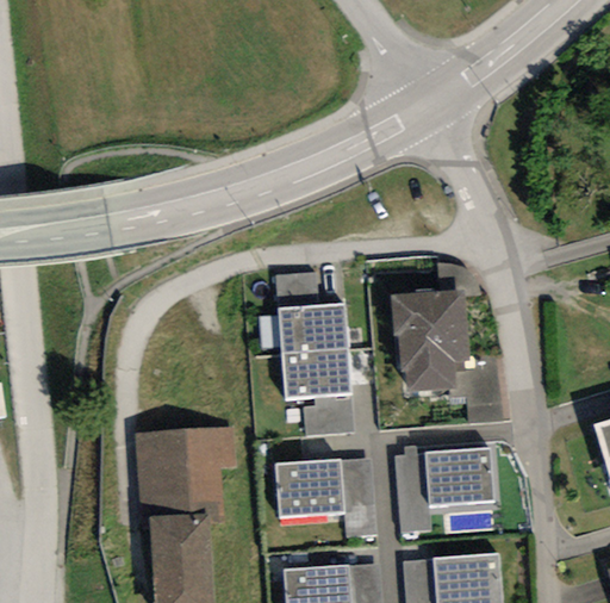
[(279,308),(318,305),(316,269),(275,273),(279,308)]
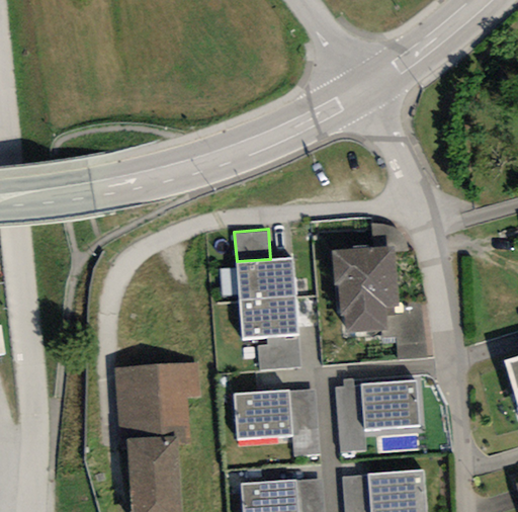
[(392,245),(331,251),(336,308),(339,308),(340,316),(343,316),(344,331),(385,328),(383,305),(397,304),(392,245)]
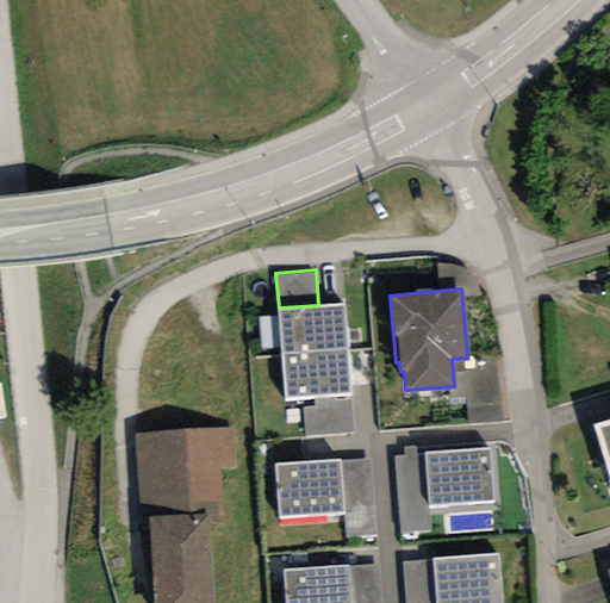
[(282,353),(348,347),(344,303),(318,305),(279,308),(282,353)]
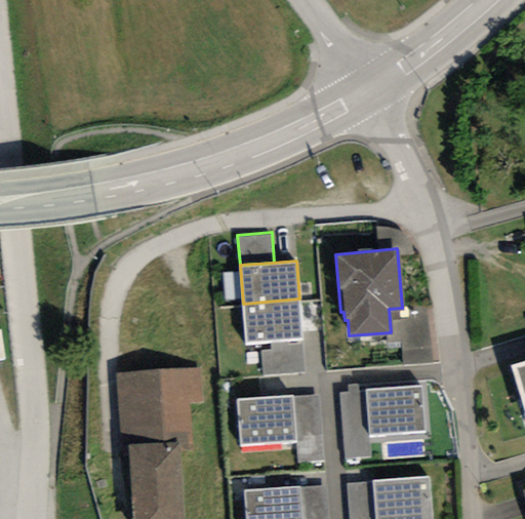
[(299,298),(243,304),(246,344),(271,342),(303,338),(299,298)]
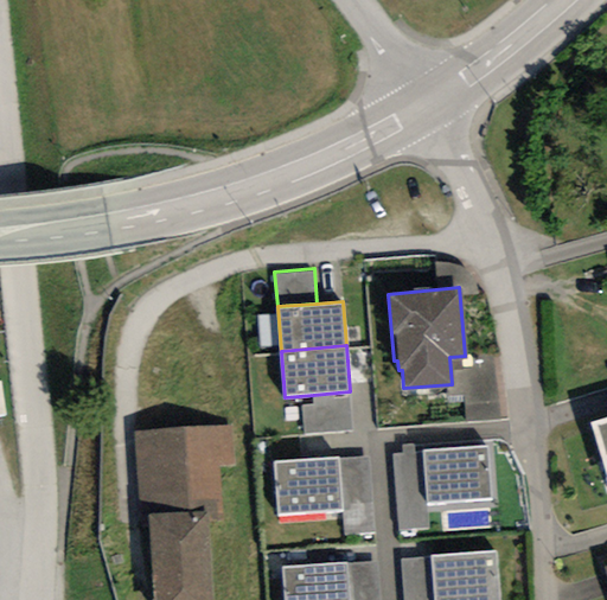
[(350,391),(313,395),(314,400),(302,401),(305,429),(353,426),(350,391)]
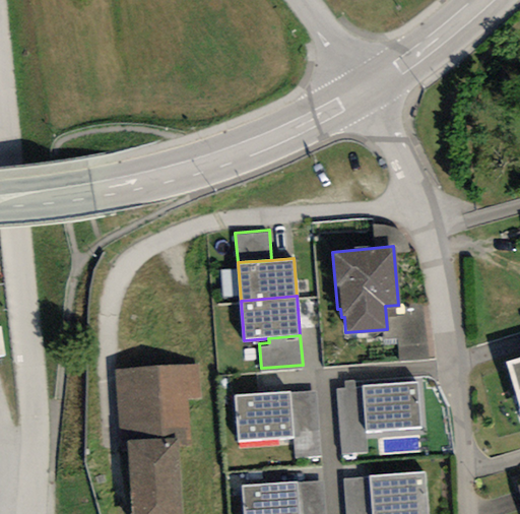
[(519,358),(504,363),(519,412),(519,358)]
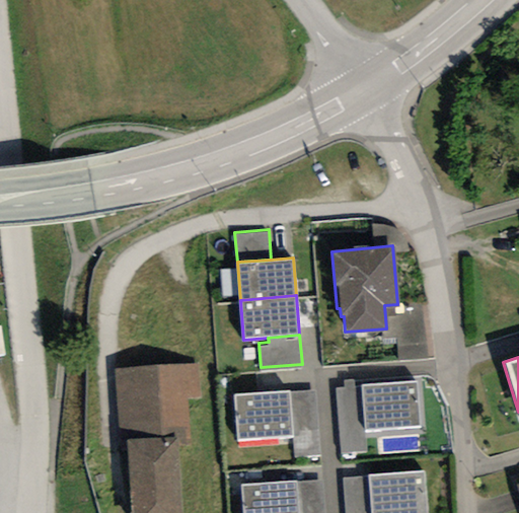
[(195,362),(115,367),(120,444),(128,444),(132,512),(180,512),(176,441),(188,440),(184,392),(197,391),(195,362)]
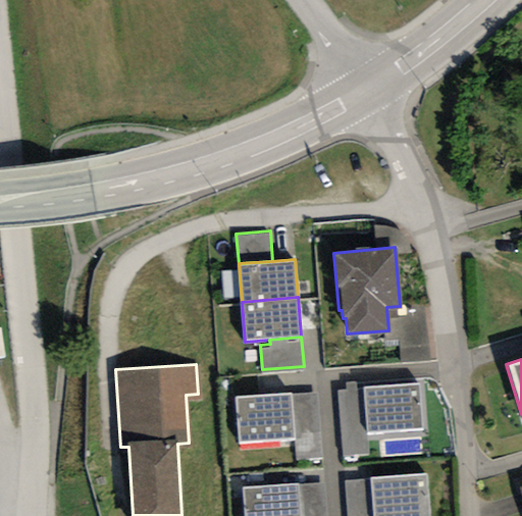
[(238,377),(240,396),(259,394),(258,375),(238,377)]
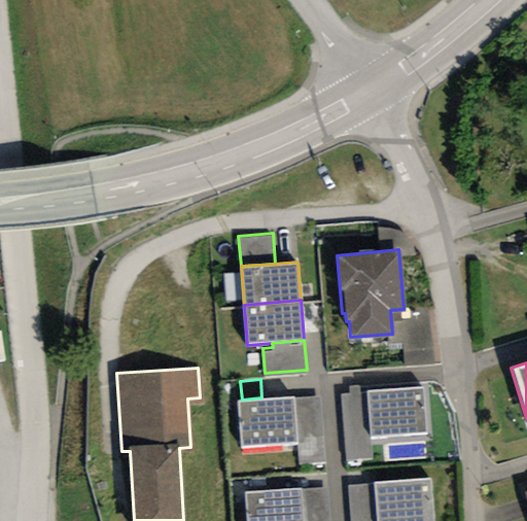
[(347,390),(339,390),(344,457),(372,455),(370,435),(365,389),(358,389),(357,382),(346,383),(347,390)]
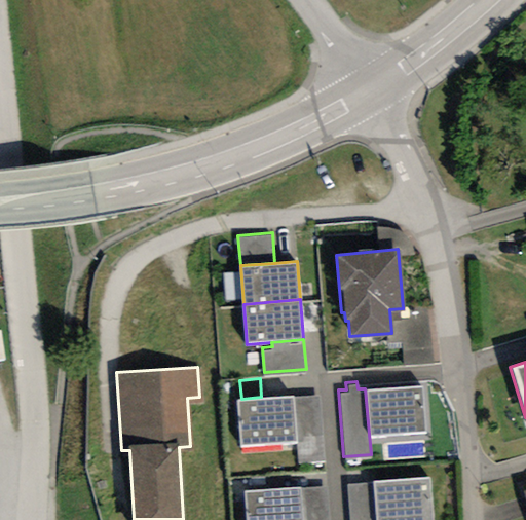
[(421,383),(365,388),(369,434),(425,430),(421,383)]
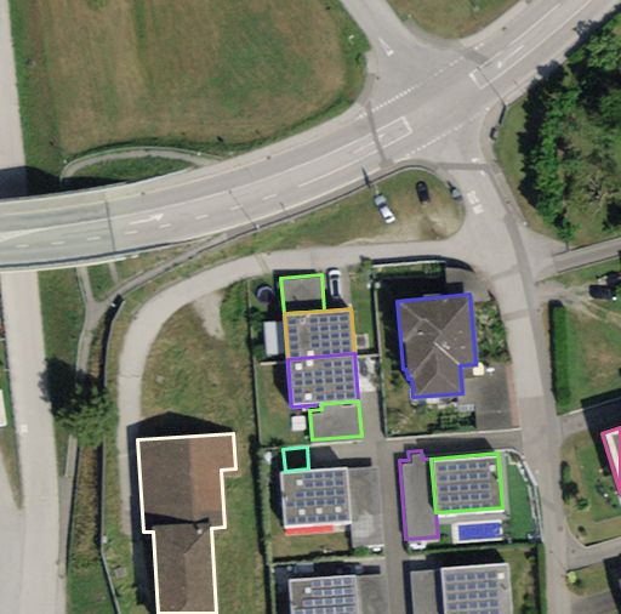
[(376,464),(346,466),(349,521),(352,544),(382,541),(376,464)]
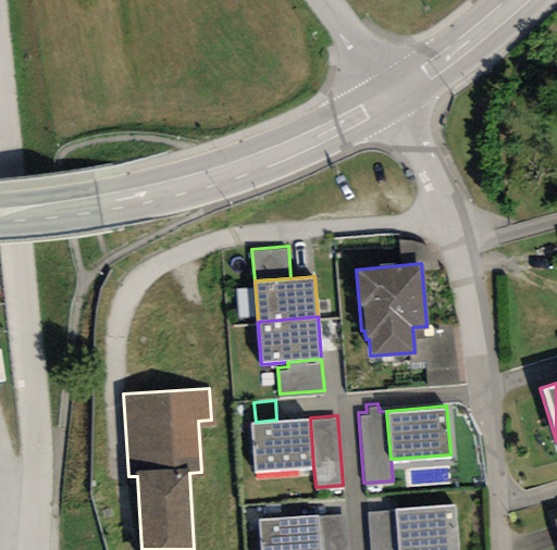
[(310,417),(250,422),(255,471),(313,466),(310,417)]
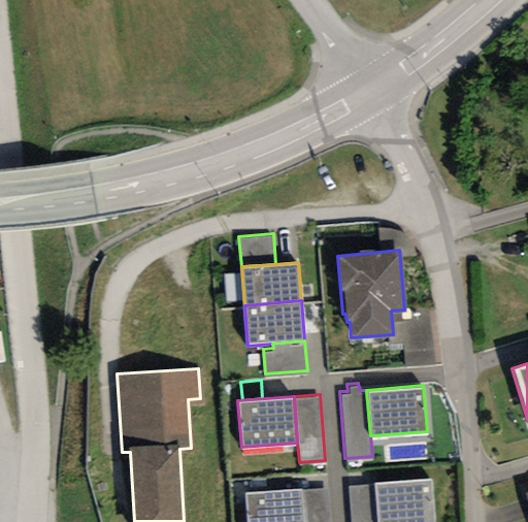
[(435,521),(432,478),(375,482),(378,521),(435,521)]
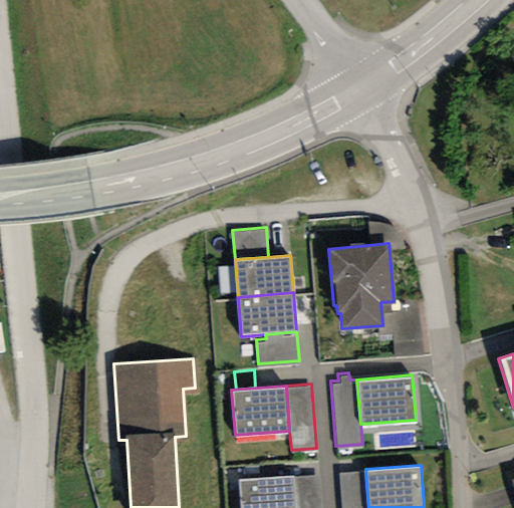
[(368,507),(365,469),(339,471),(341,507),(368,507)]
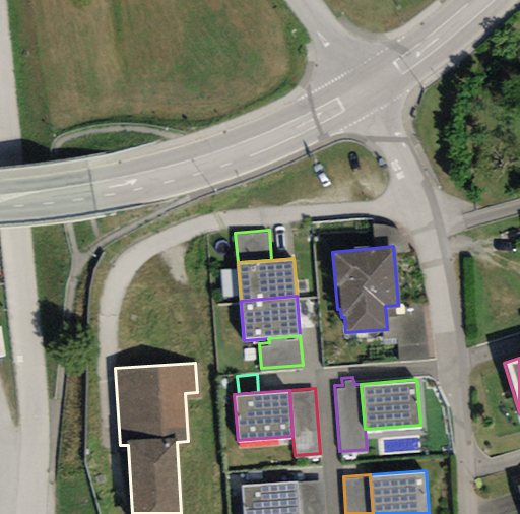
[(325,513),(322,477),(296,479),(299,513),(325,513)]
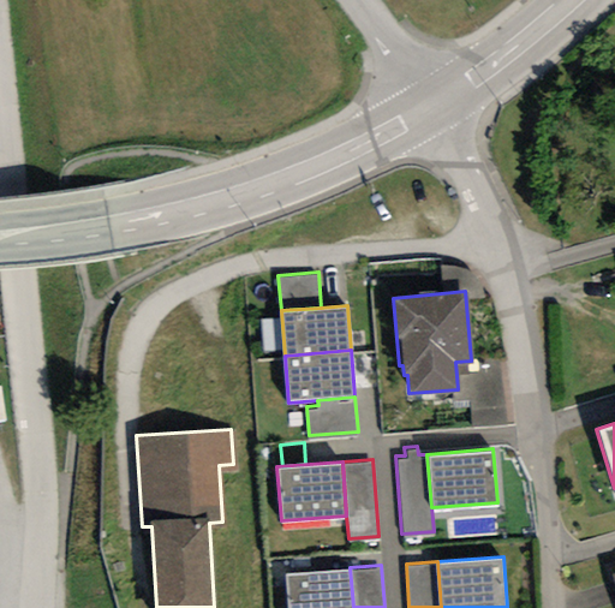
[(284,573),(286,607),(353,607),(350,567),(284,573)]
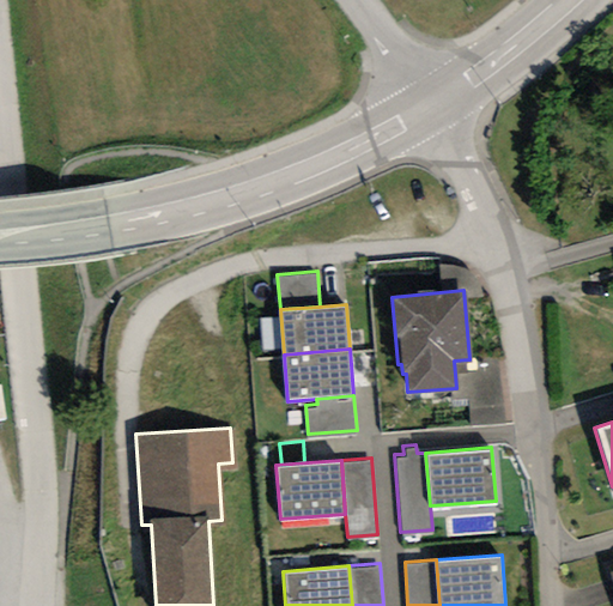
All buildings are outlined.
